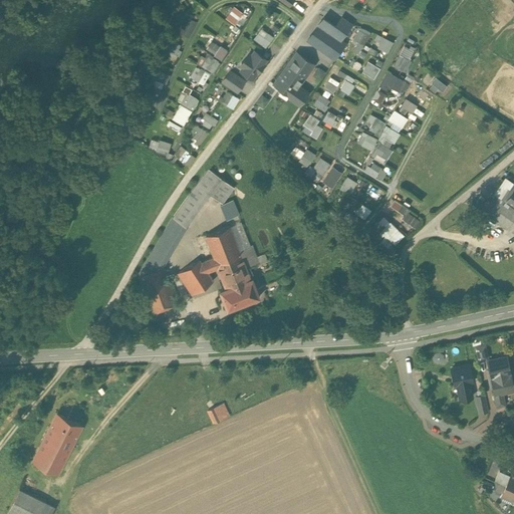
[(235,8),(226,20),(235,26),(244,14),(235,8)]
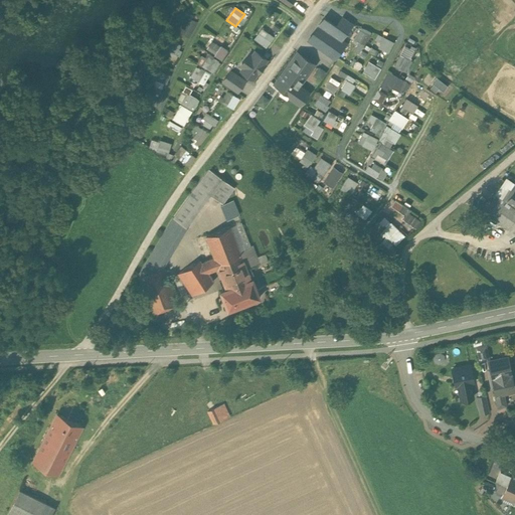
[(344,17),(338,26),(324,16),(319,24),(345,42),(349,37),(363,47),(371,36),(344,17)]
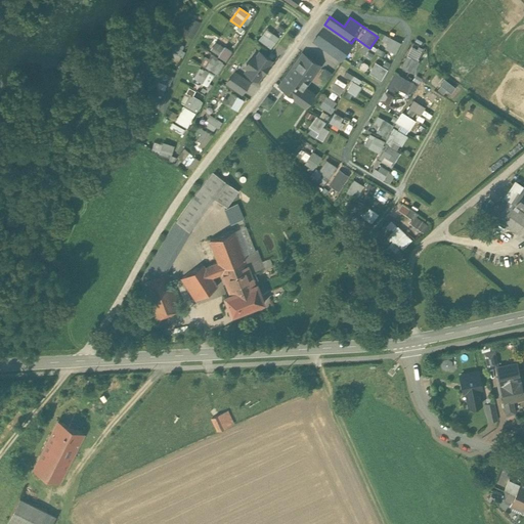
[(190,18),(182,35),(191,40),(200,24),(190,18)]
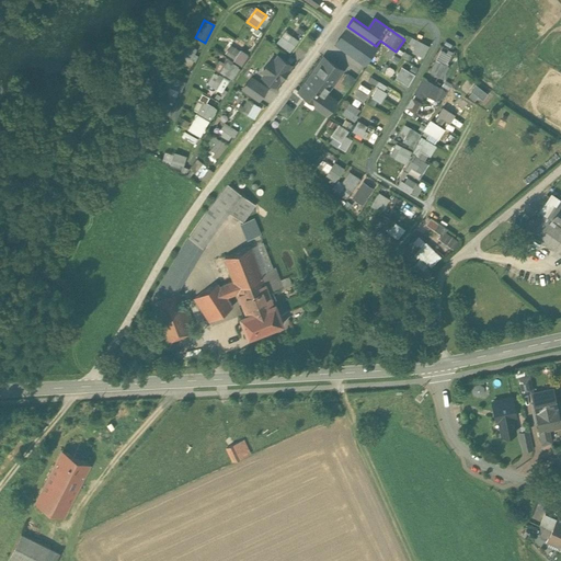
[(297,24),(293,33),(299,36),(305,27),(297,24)]
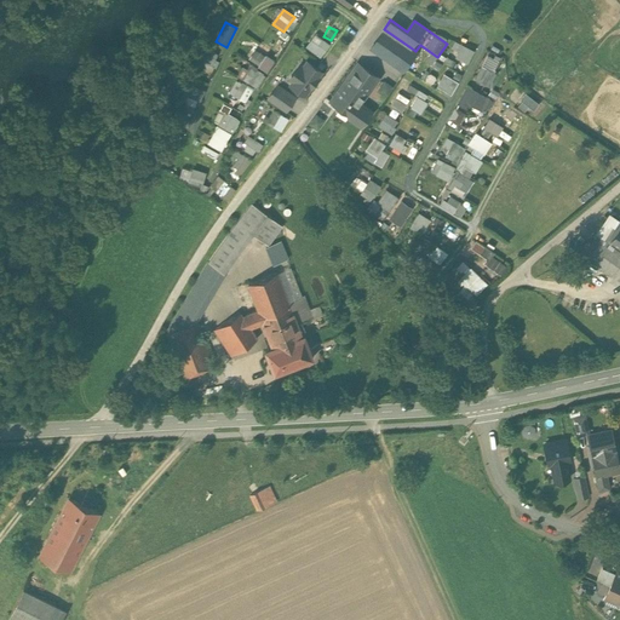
[(415,51),(384,29),(372,47),(389,59),(390,57),(405,67),(415,51)]
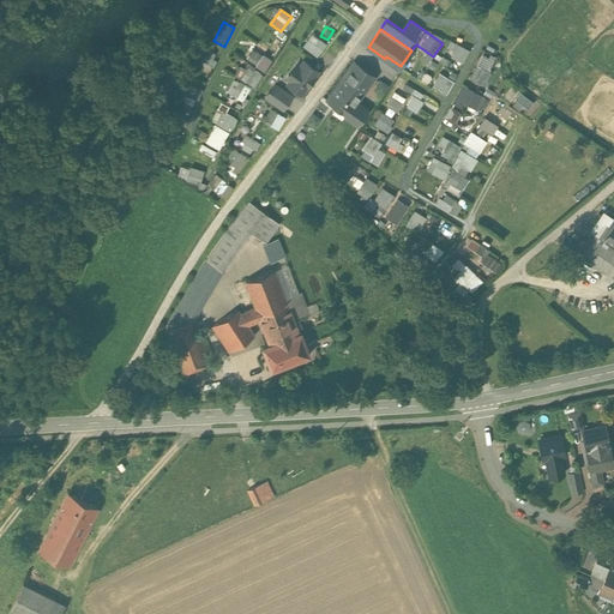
[(320,38),(317,43),(308,38),(304,46),(319,56),(324,48),(327,43),(320,38)]
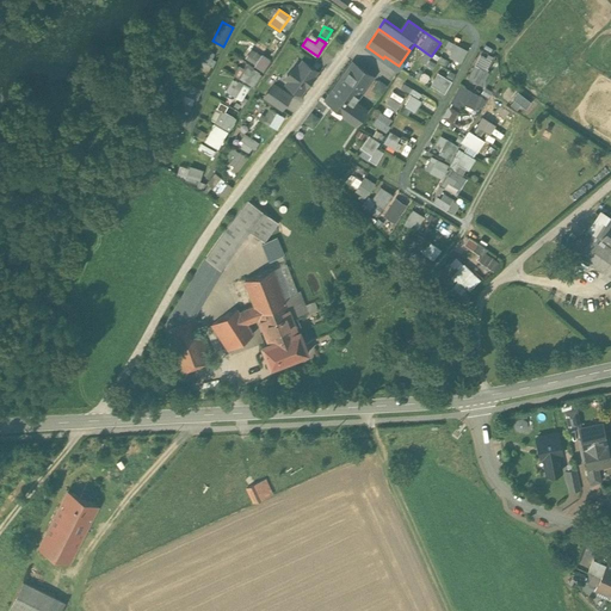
[(464,50),(455,45),(448,59),(457,63),(464,50)]
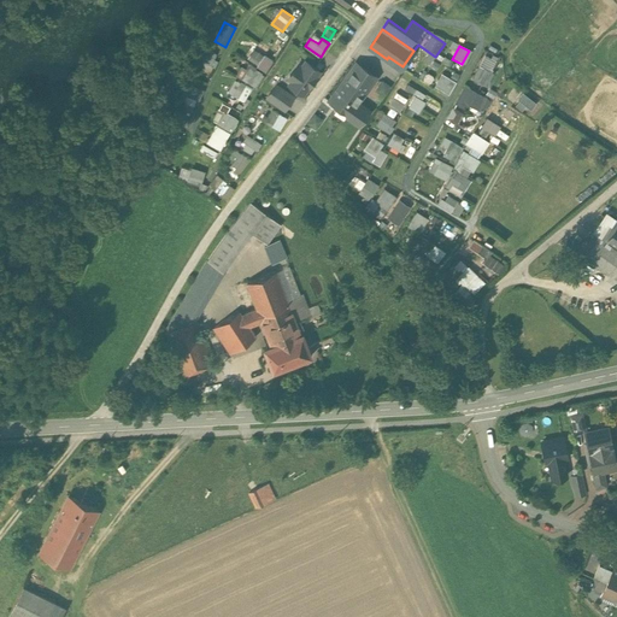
[(274,60),(254,51),(248,64),(266,74),(274,60)]
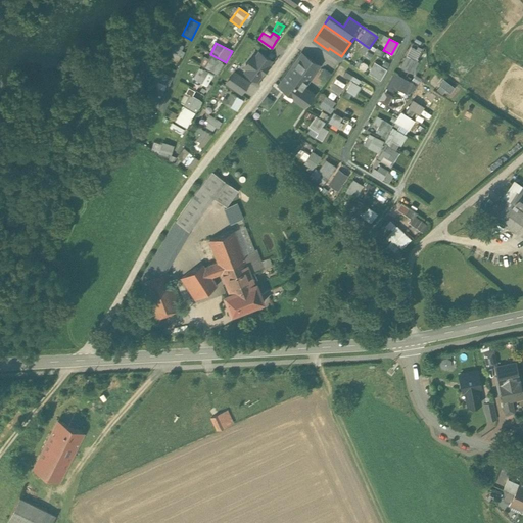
[(183,47),(174,44),(170,55),(180,58),(183,47)]
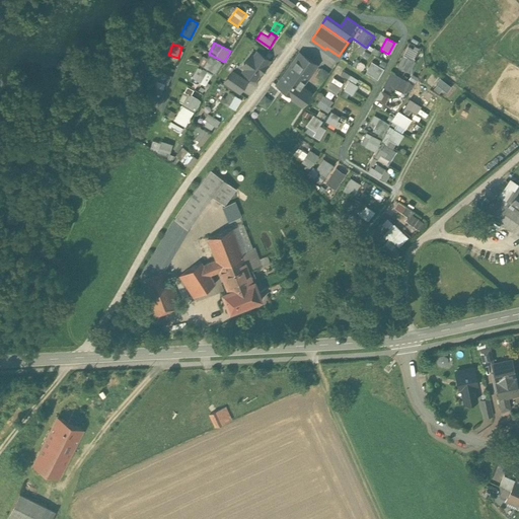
[(257,51),(244,69),(243,69),(243,70),(254,78),(255,77),(254,76),(261,68),(263,68),(266,64),(265,63),(268,59),(269,58),(257,50),(256,51),(257,51)]
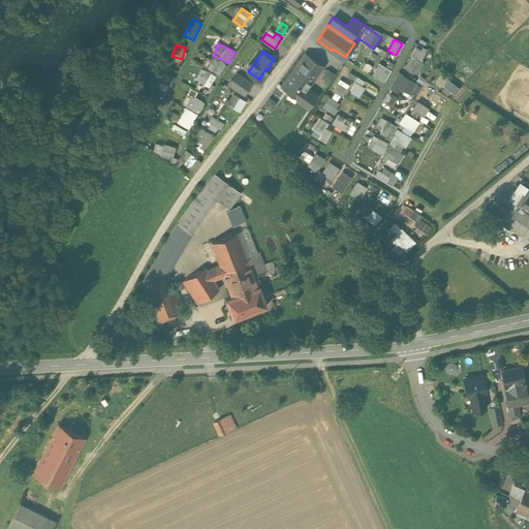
[(305,53),(282,85),(299,96),(300,97),(306,87),(307,87),(322,65),(314,59),(305,53)]
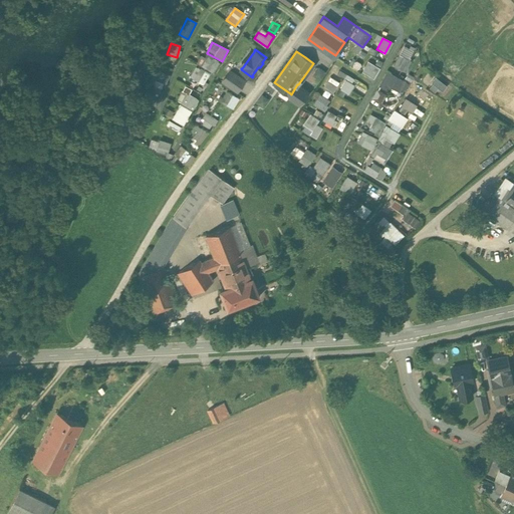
[(204,55),(198,66),(213,74),(219,64),(204,55)]
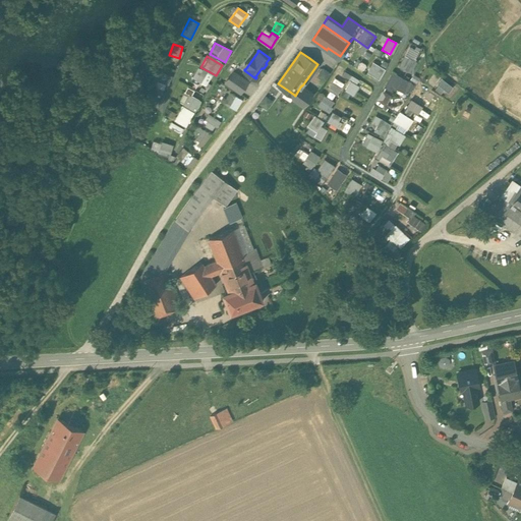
[(404,56),(398,68),(409,74),(415,62),(404,56)]
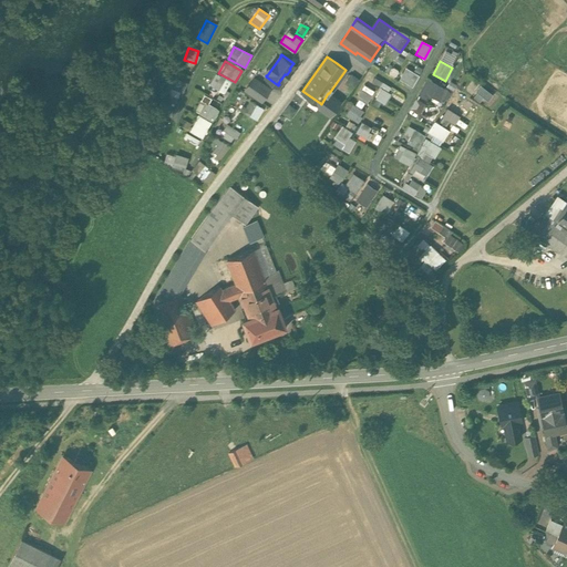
[(418,75),(404,68),(398,80),(411,88),(418,75)]
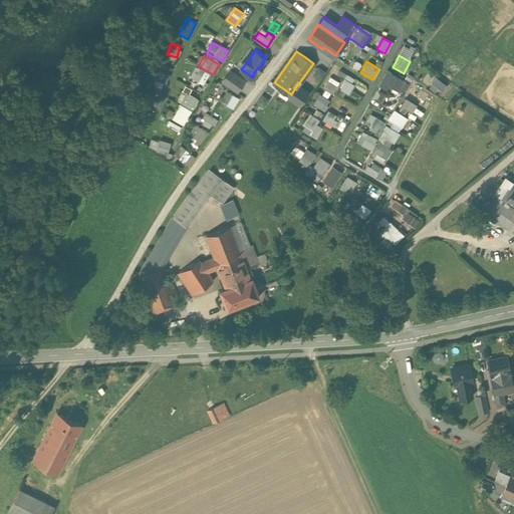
[(312,73),(320,78),(326,69),(318,64),(312,73)]
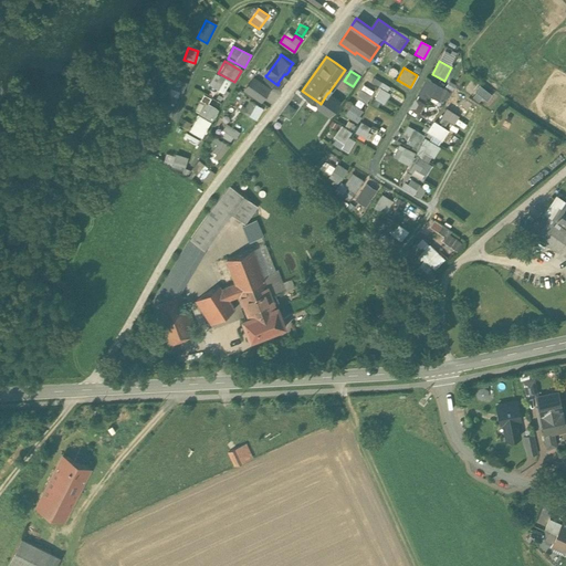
[(188,82),(189,77),(178,73),(176,77),(188,82)]
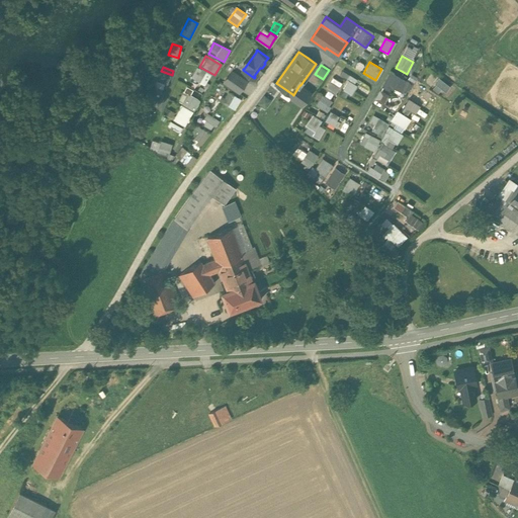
[(210,76),(197,69),(191,81),(204,88),(210,76)]
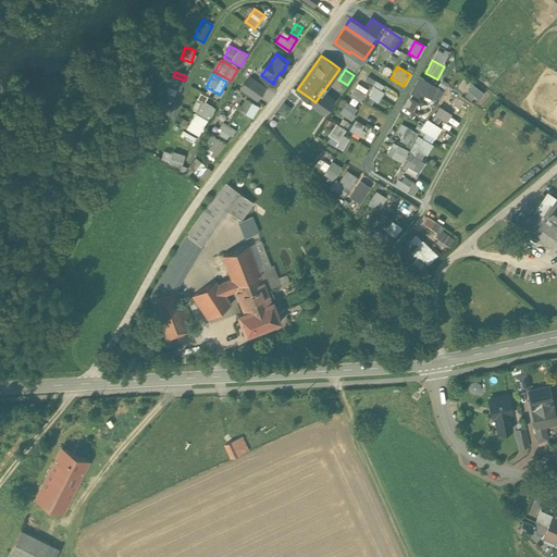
[(264,86),(249,74),(240,86),(257,98),(264,86)]
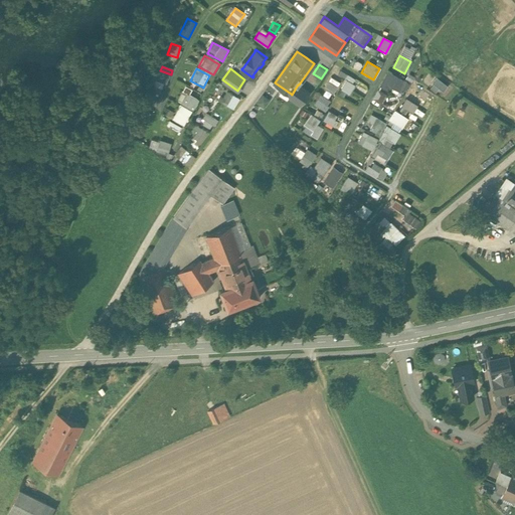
[(354,78),(340,70),(337,75),(351,83),(354,78)]
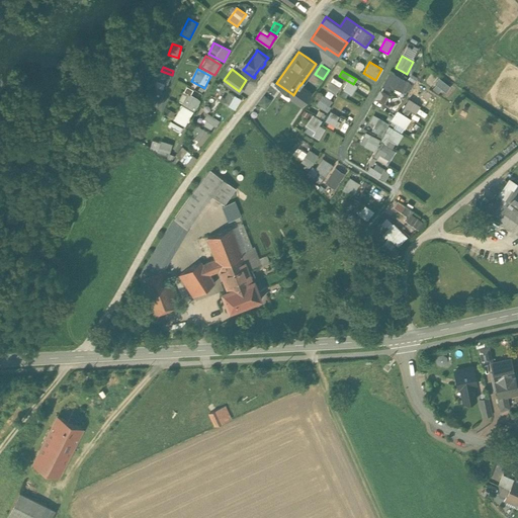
[(171,78),(158,74),(153,88),(166,92),(171,78)]
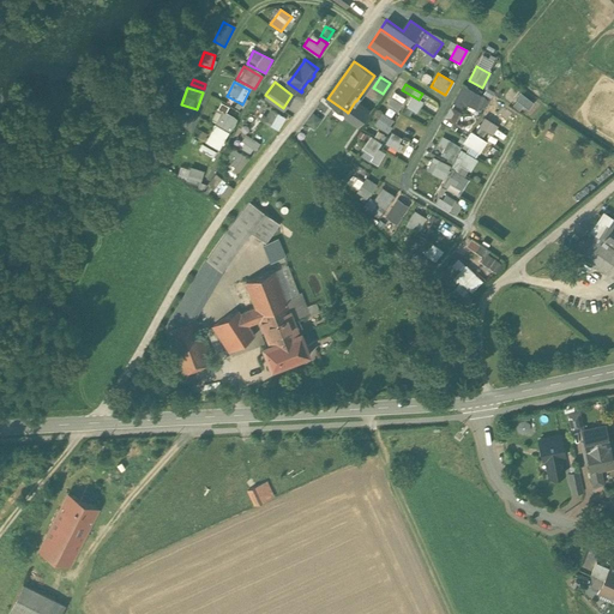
[(463,88),(453,104),(464,110),(467,108),(476,114),(485,101),(474,95),(474,94),(463,88)]
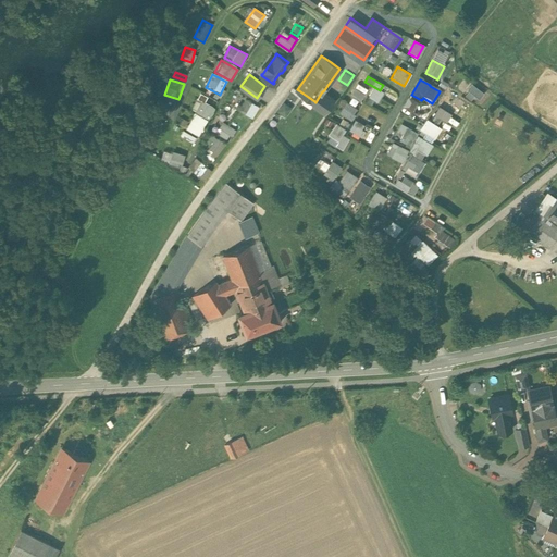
[(357,84),(349,96),(360,102),(368,90),(357,84)]
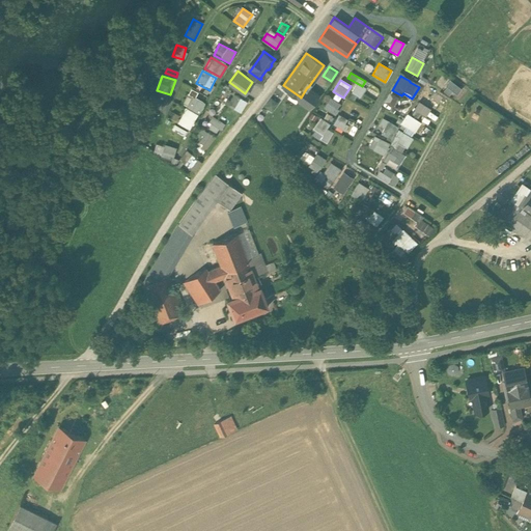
[(447,89),(442,92),(447,98),(452,93),(456,96),(462,89),(449,80),(444,86),(447,89)]
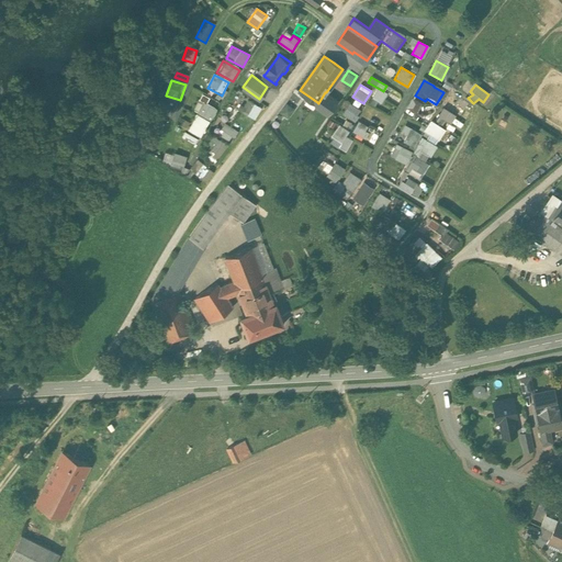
[(386,94),(378,89),(371,99),(381,104),(386,94)]
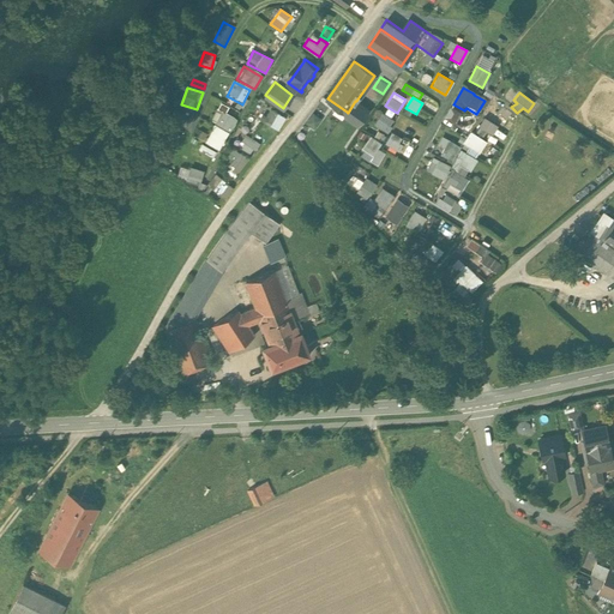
[(356,101),(355,101),(348,113),(347,112),(345,114),(357,122),(367,109),(356,101)]
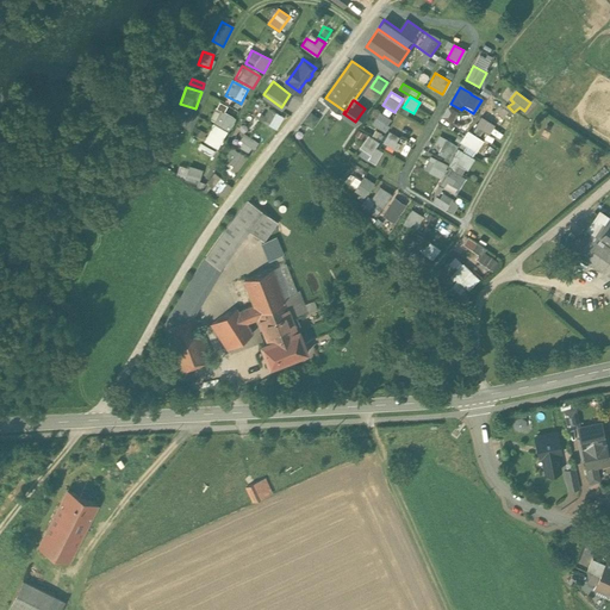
[(491,100),(484,111),(498,119),(504,110),(491,100)]
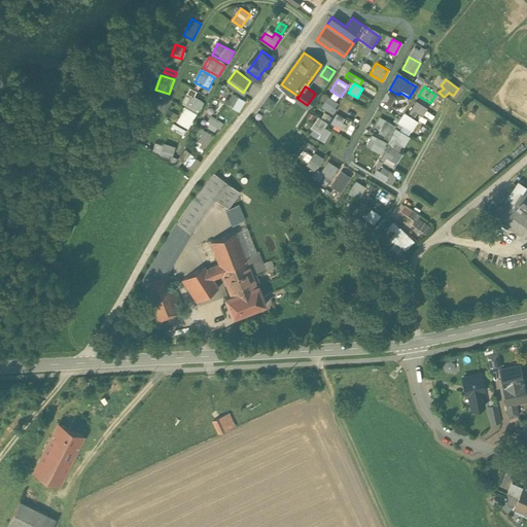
[(197,92),(196,97),(204,100),(206,95),(197,92)]
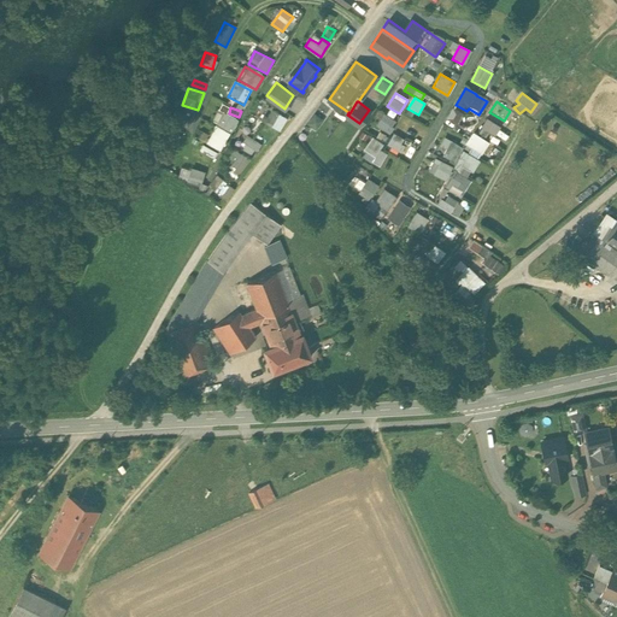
[(452,109),(446,119),(456,125),(463,113),(452,109)]
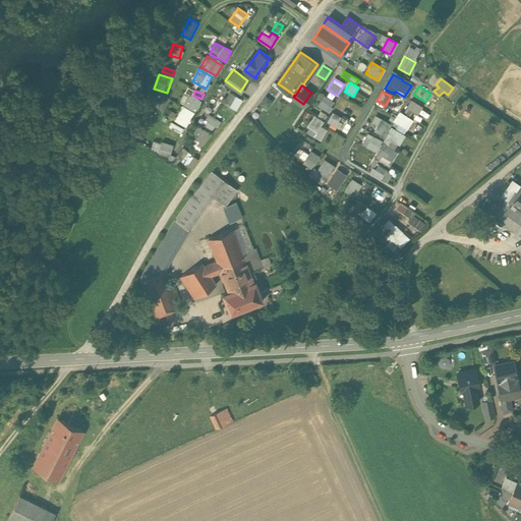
[(236,95),(230,93),(227,99),(223,97),(221,102),(231,106),(236,95)]
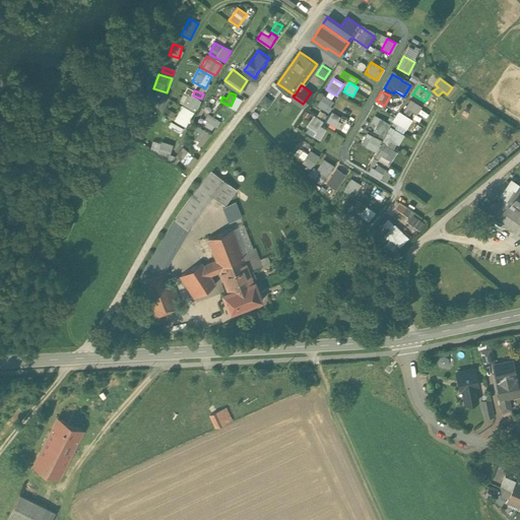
[(188,95),(182,108),(194,114),(200,102),(188,95)]
